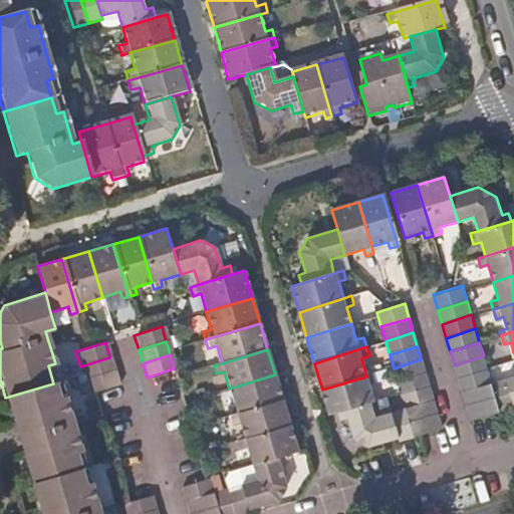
[(455,365),(459,378),(488,369),(484,355),(455,365)]
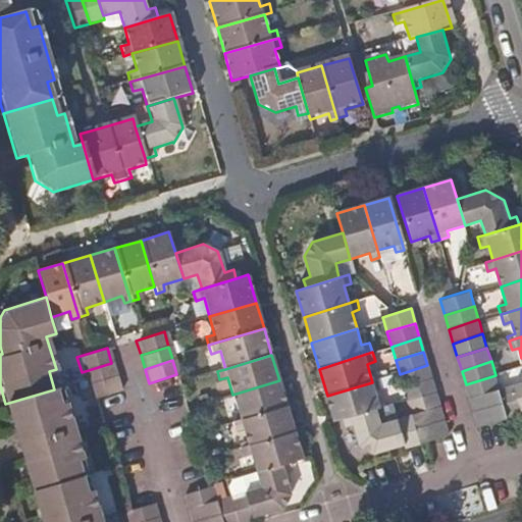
[(87,387),(115,377),(111,363),(82,372),(84,380),(87,387)]
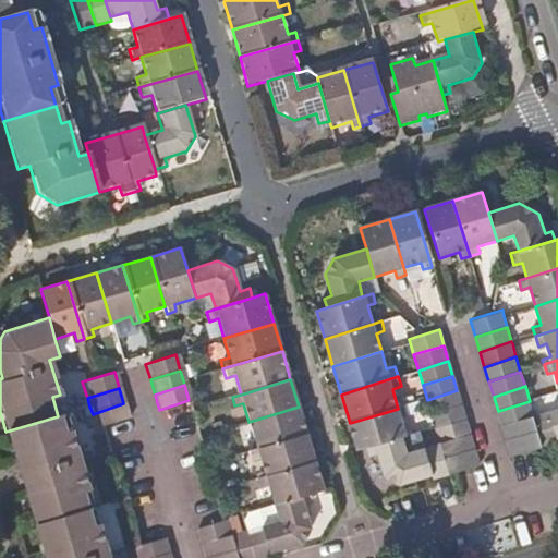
[(432,413),(461,403),(457,390),(427,400),(432,413)]
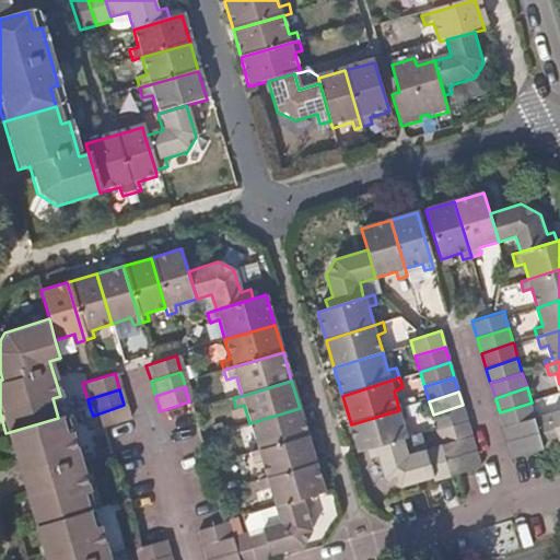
[(504,428),(536,418),(532,403),(500,412),(504,428)]
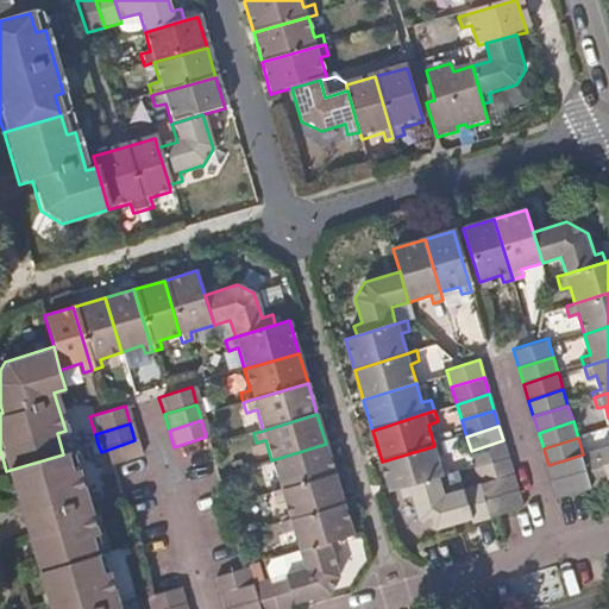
[(135,440),(101,452),(106,468),(110,466),(139,456),(135,440)]
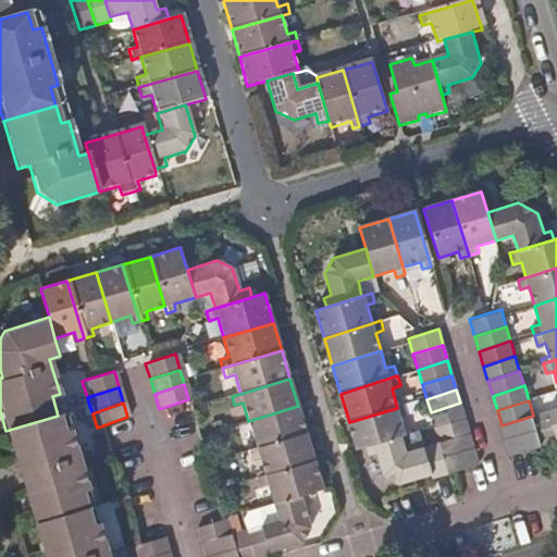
[(431,412),(435,428),(465,418),(460,403),(431,412)]
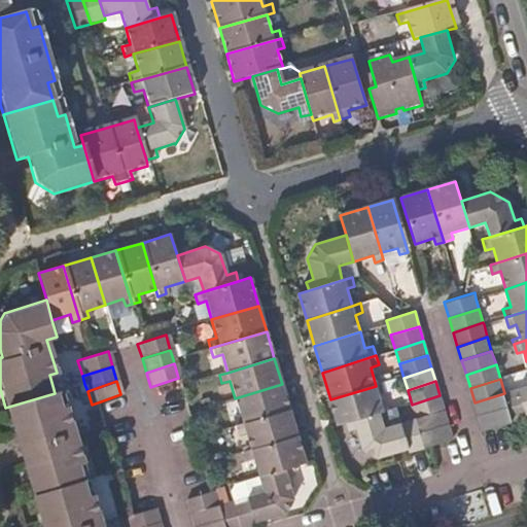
[(231,417),(234,427),(290,411),(282,384),(235,398),(240,415),(231,417)]
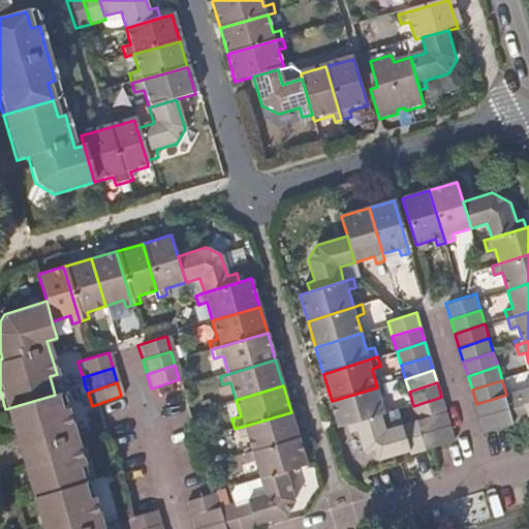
[(385,385),(377,387),(332,401),(339,428),(346,426),(382,415),(385,414),(380,396),(387,394),(385,385)]
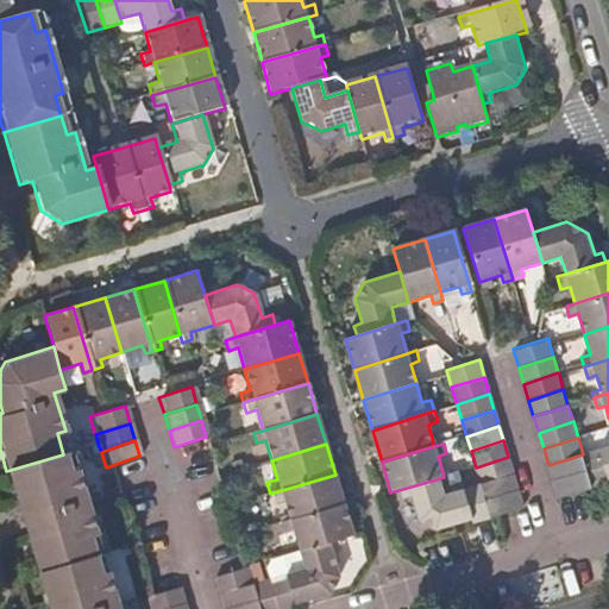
[(608,446),(598,450),(608,478),(608,477),(608,446)]
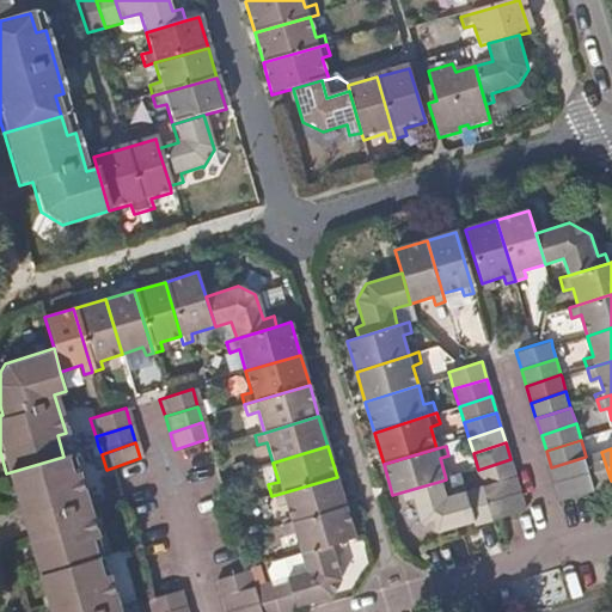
[(586,457),(591,472),(595,490),(611,487),(611,481),(601,452),(586,457)]
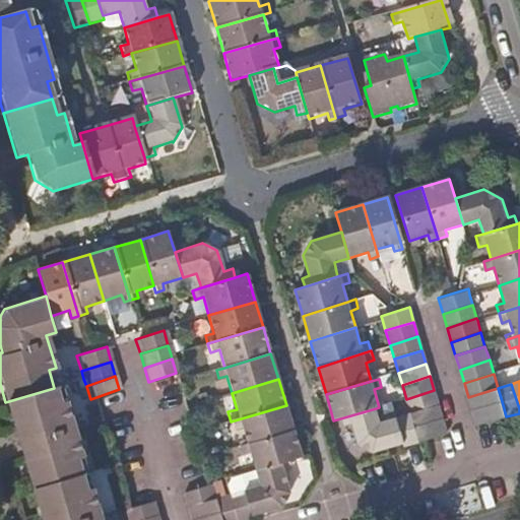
[(33,490),(80,475),(75,458),(82,456),(66,401),(59,403),(54,388),(5,402),(33,490)]
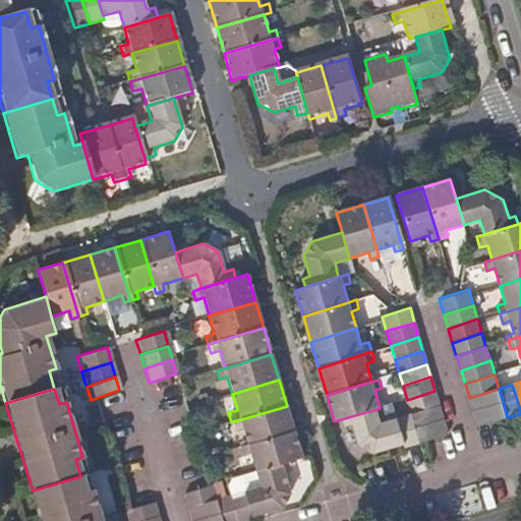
[(473,411),(503,402),(499,389),(469,398),(473,411)]
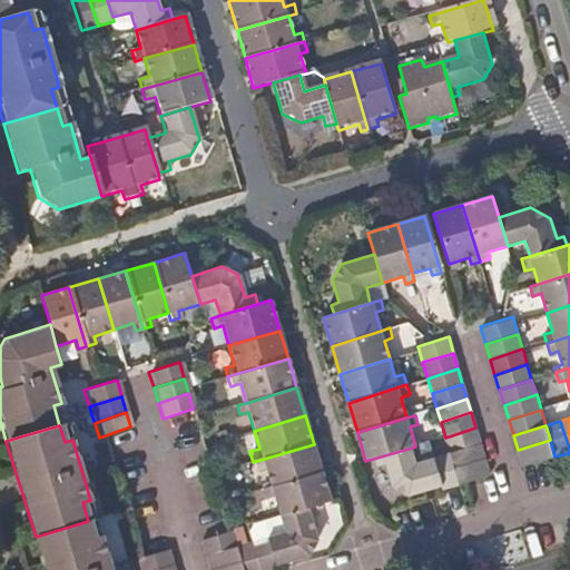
[(451,454),(481,444),(475,428),(445,438),(451,454)]
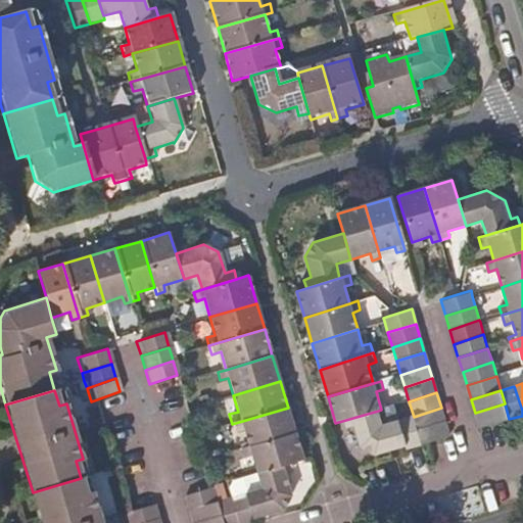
[(479,428),(509,419),(505,403),(475,413),(479,428)]
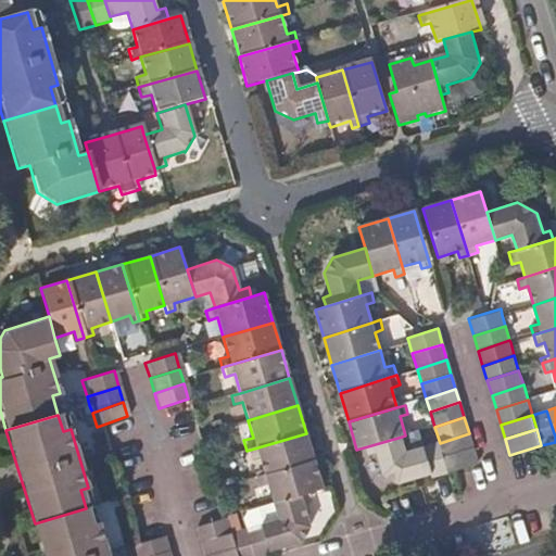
[(264,475),(314,459),(306,433),(247,451),(250,460),(260,457),(264,475)]
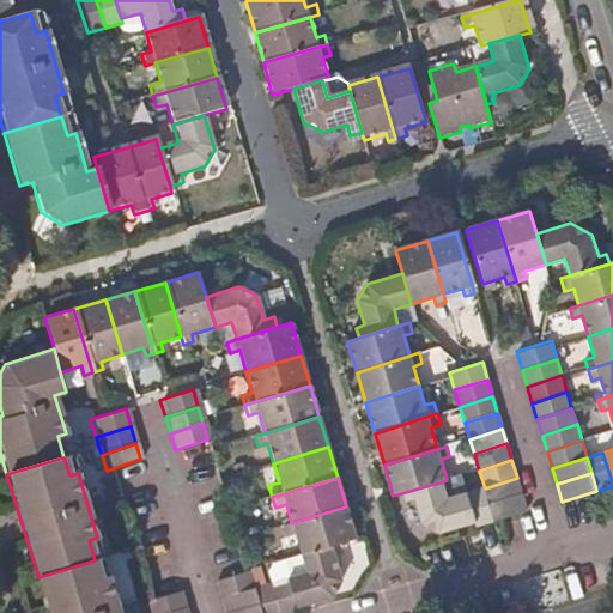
[(485,489),(490,504),(522,493),(517,478),(485,489)]
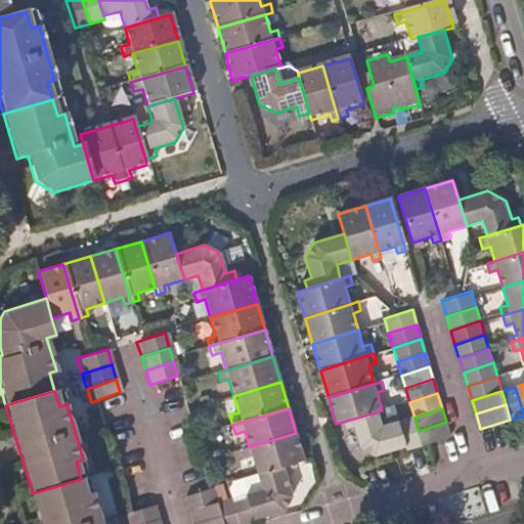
[(379,411),(343,422),(345,429),(354,427),(360,447),(377,454),(405,445),(399,422),(383,426),(379,411)]
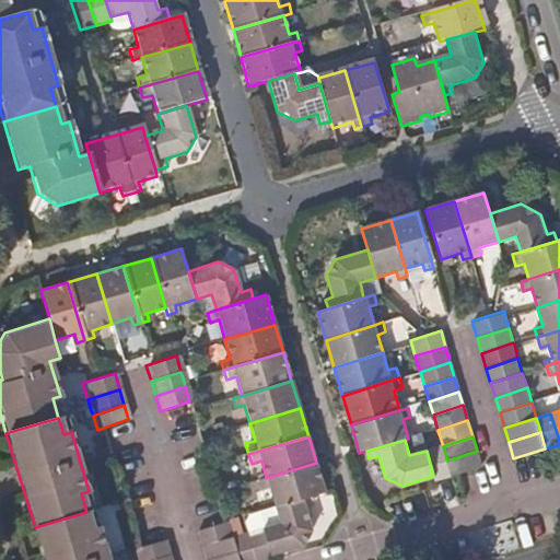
[(452,476),(447,461),(443,446),(427,451),(433,476),(435,480),(452,476)]
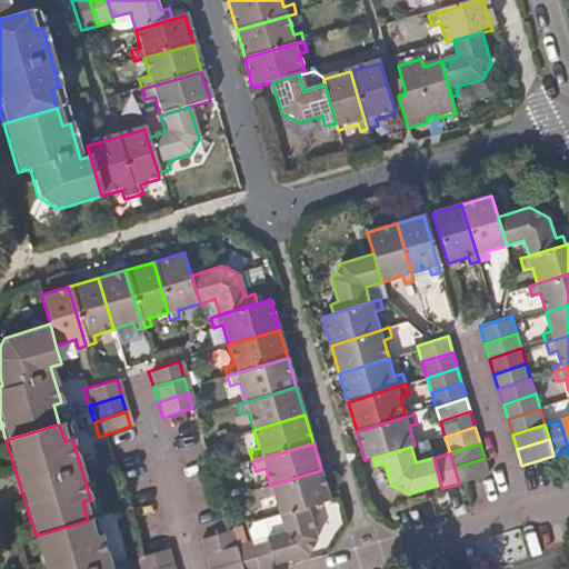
[(455,468),(459,483),(489,475),(485,458),(455,468)]
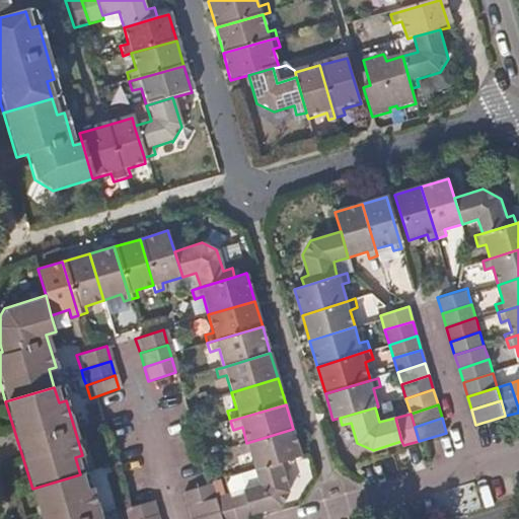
[(254,469),(288,460),(301,456),(293,429),(246,443),(238,445),(241,455),(249,453),(254,469)]
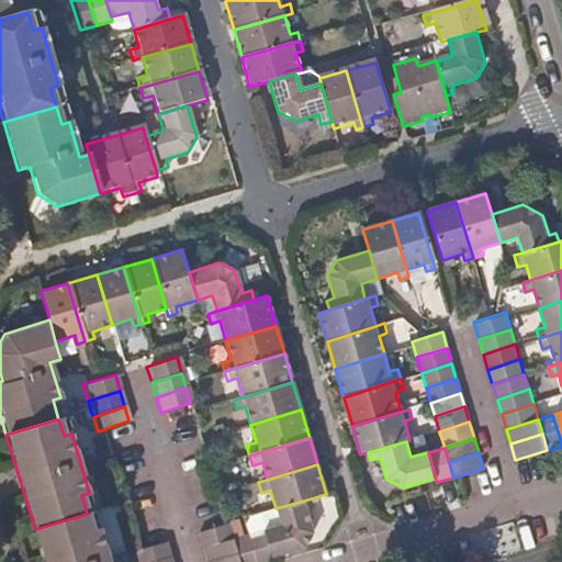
[(262,530),(270,557),(305,546),(313,530),(306,508),(314,506),(312,498),(276,508),(247,517),(242,524),(245,536),(262,530)]
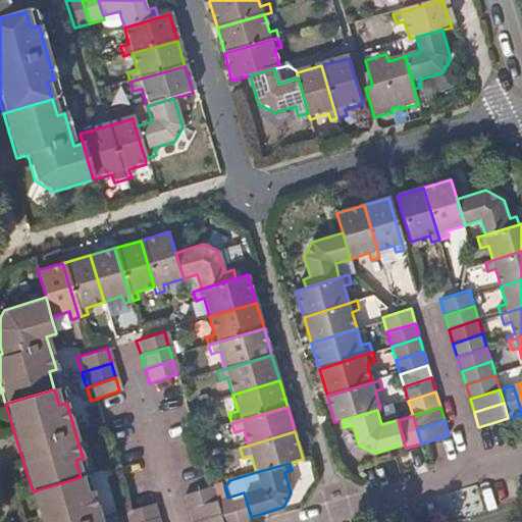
[(81,477),(33,491),(41,521),(101,521),(92,490),(86,491),(81,477)]
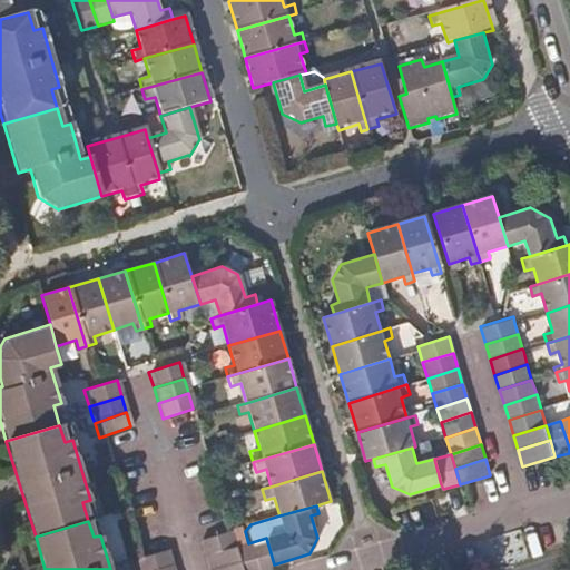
[(199,542),(204,557),(234,548),(229,532),(199,542)]
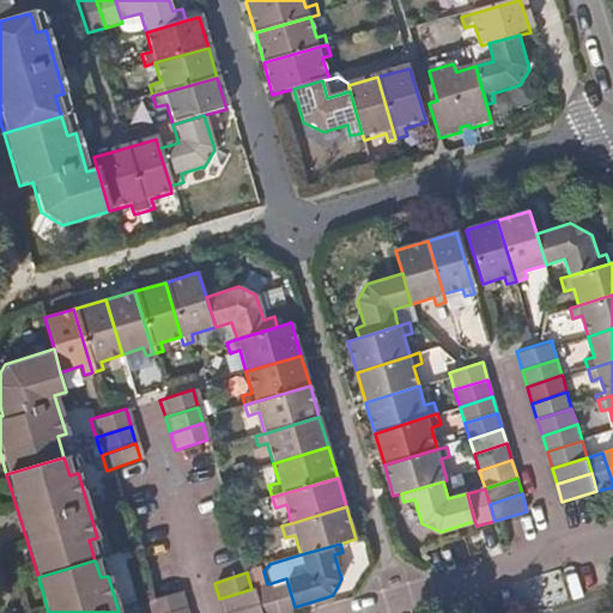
[(291,612),(297,612),(295,607),(286,578),(267,584),(277,612),(291,612)]
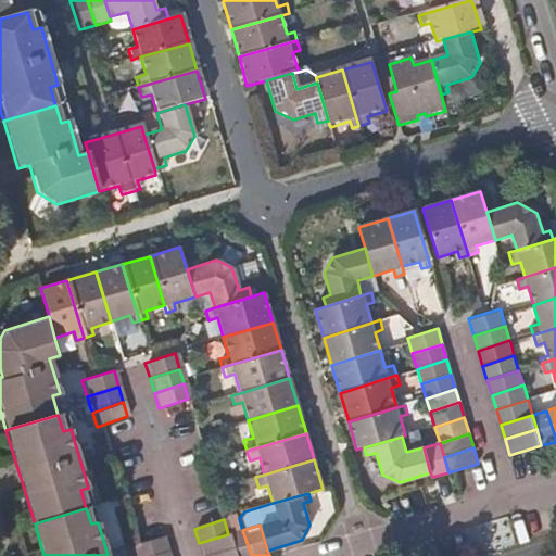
[(251,555),(242,530),(228,534),(234,550),(235,555),(251,555)]
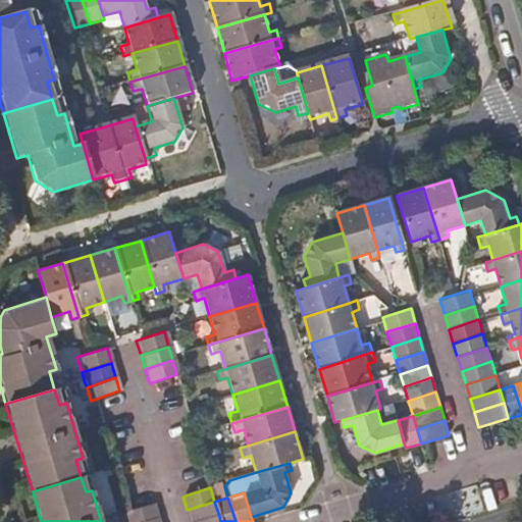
[(198,521),(219,516),(214,502),(187,510),(190,521),(198,521)]
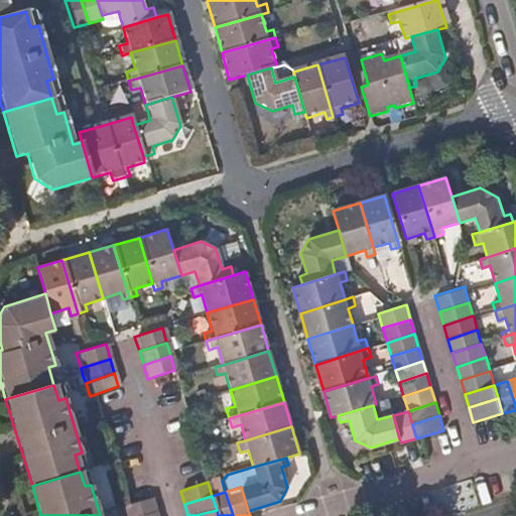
[(125,515),(143,515),(156,512),(152,499),(123,507),(125,515)]
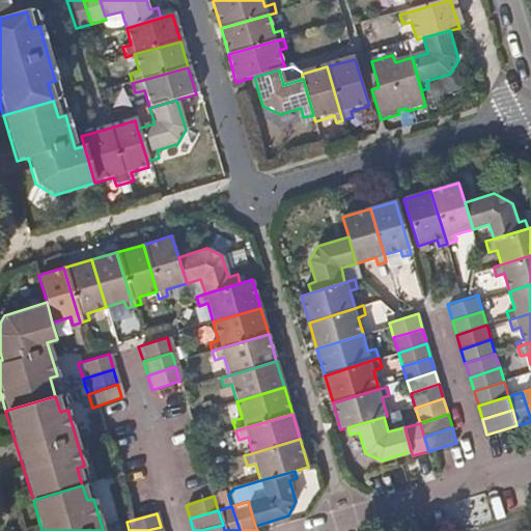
All buildings are outlined.
